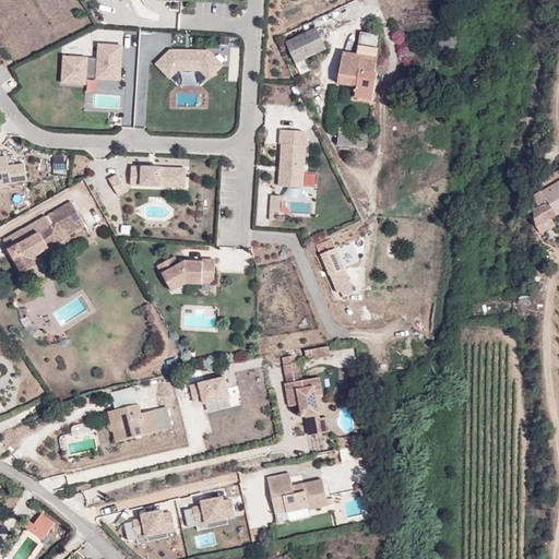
[(286,42),(297,67),(300,72),(300,74),(311,69),(307,58),(325,49),(316,27),(286,42)]
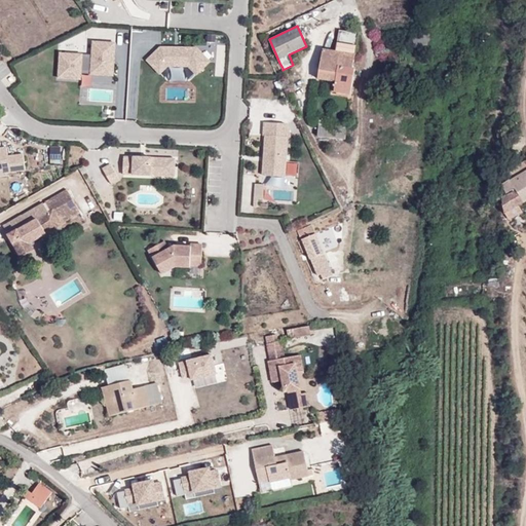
[(358,34),(338,30),(335,51),(323,49),(317,79),(335,82),(334,92),(350,95),(354,68),(352,68),(358,34)]
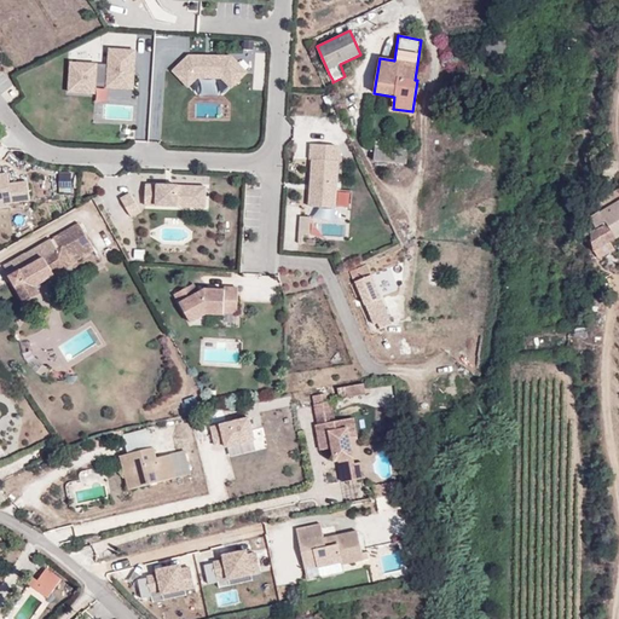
[(138,93),(139,52),(111,51),(110,67),(73,65),(70,97),(98,98),(98,104),(110,105),(110,92),(138,93)]
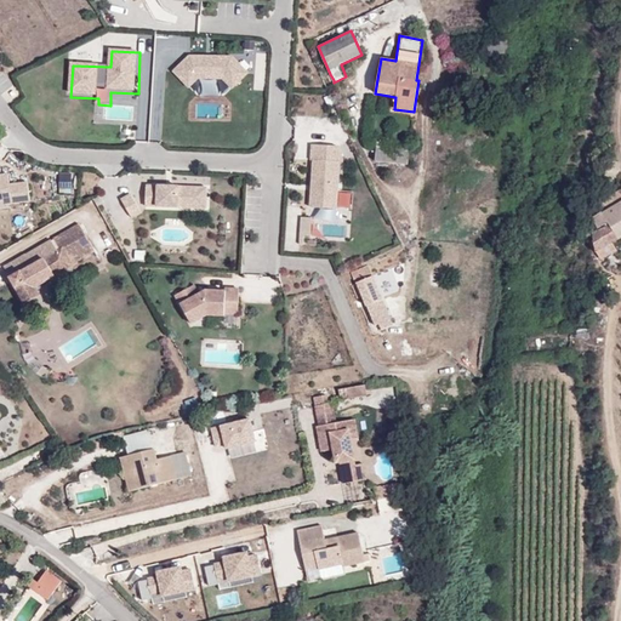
[(248,73),(233,58),(191,58),(175,73),(189,89),(198,80),(222,80),(232,89),(248,73)]
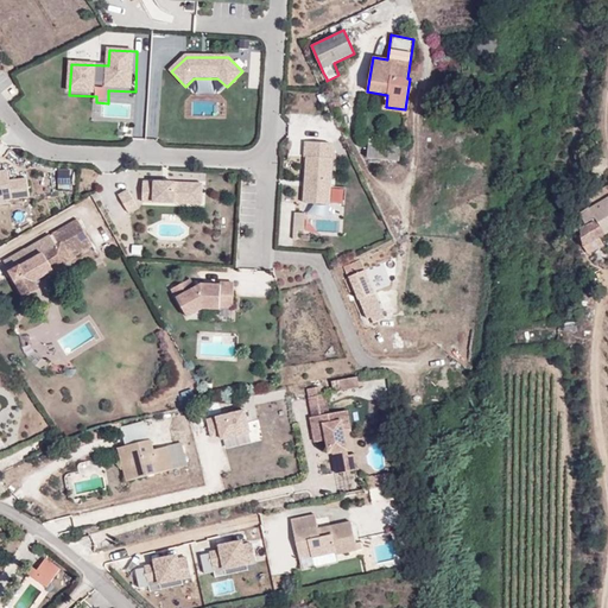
[(400,144),(368,140),(367,157),(398,162),(400,144)]
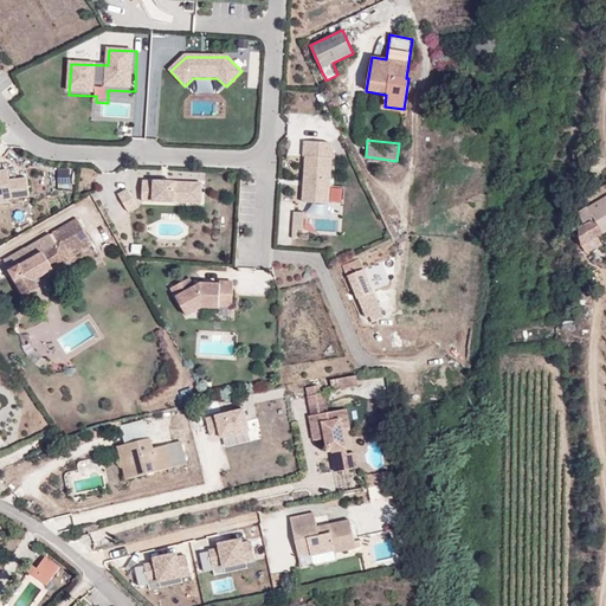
[(303,142),(303,158),(305,158),(302,204),(328,205),(330,159),(334,159),(334,155),(329,143),(303,142)]
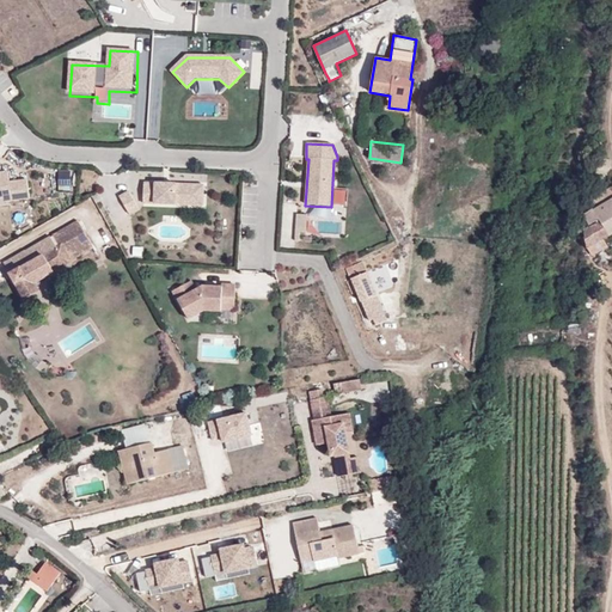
[(0,200),(28,197),(26,179),(8,182),(7,171),(0,171),(0,200)]
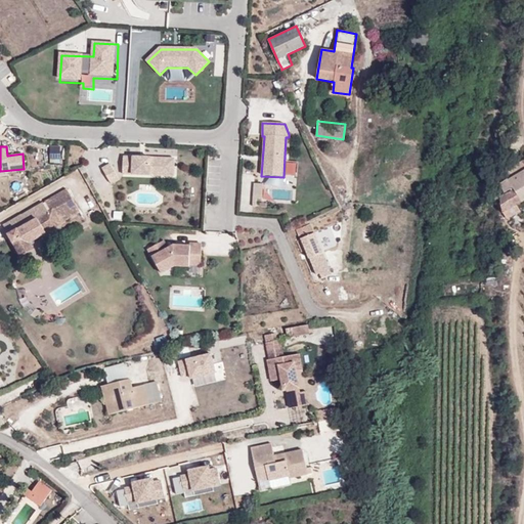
[(59,164),(60,154),(50,154),(49,163),(59,164)]
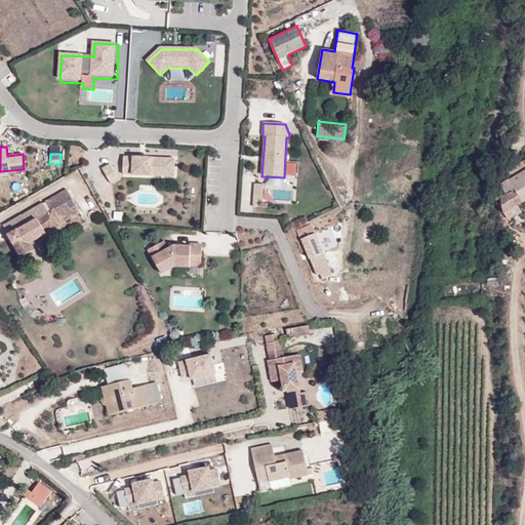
[(140,159),(123,158),(123,174),(160,176),(161,168),(169,169),(169,160),(145,159),(145,161),(139,161),(140,159)]
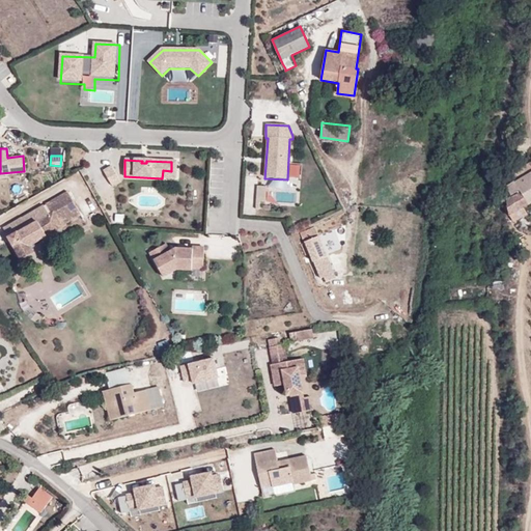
[(176,162),(171,162),(171,171),(163,170),(162,178),(175,178),(176,162)]
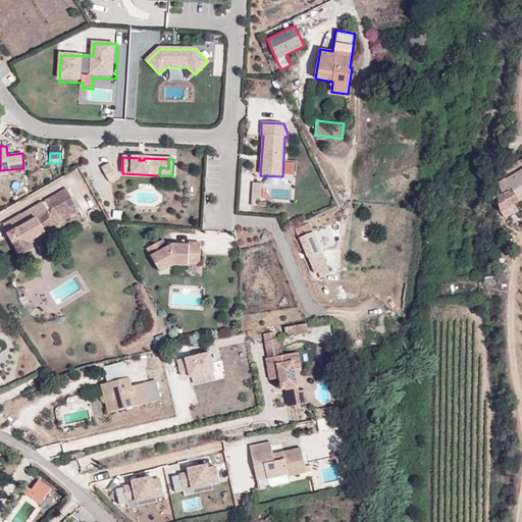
[(508,179),(521,170),(521,161),(504,172),(508,179)]
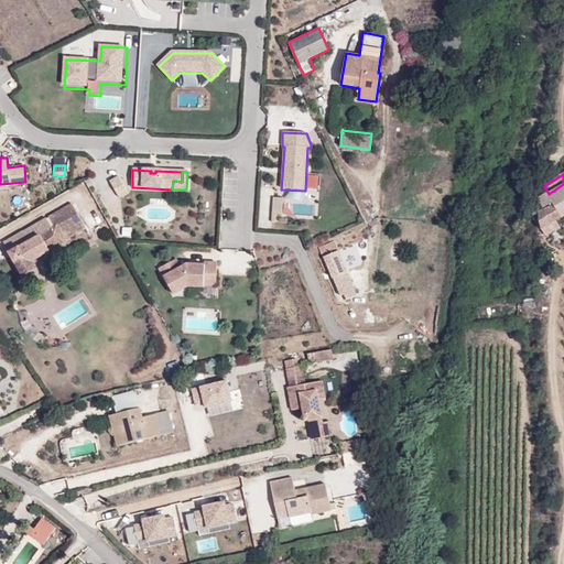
[(128,193),(119,177),(111,182),(120,197),(128,193)]
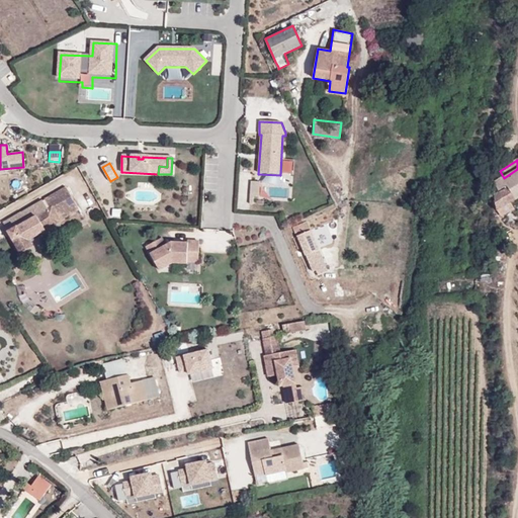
[(516,198),(517,197),(517,169),(504,178),(509,186),(516,198)]
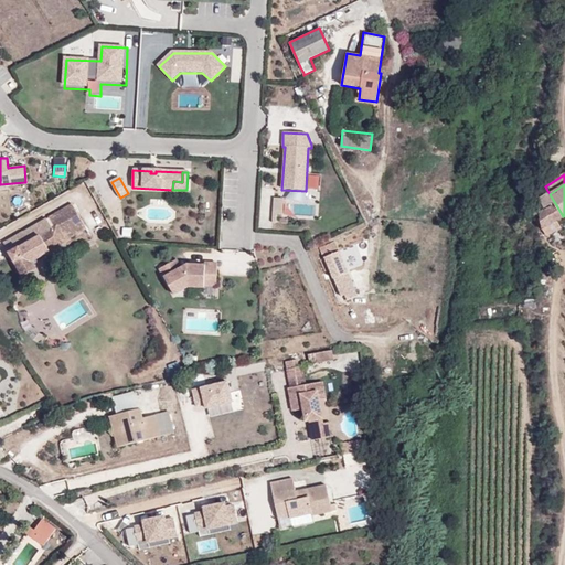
[(543,208),(551,202),(546,194),(539,200),(543,208)]
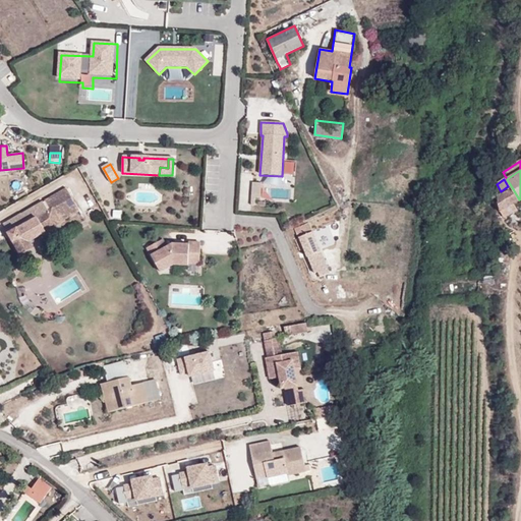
[(262,183),(259,183),(252,183),(251,198),(261,198),(262,183)]
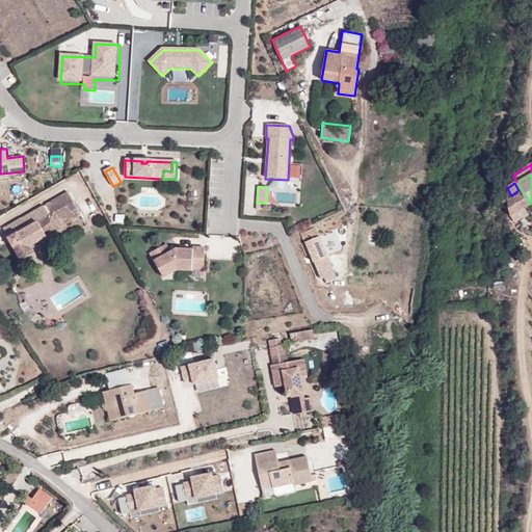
[(523,191),(507,200),(509,217),(510,216),(524,208),(530,204),(523,191)]
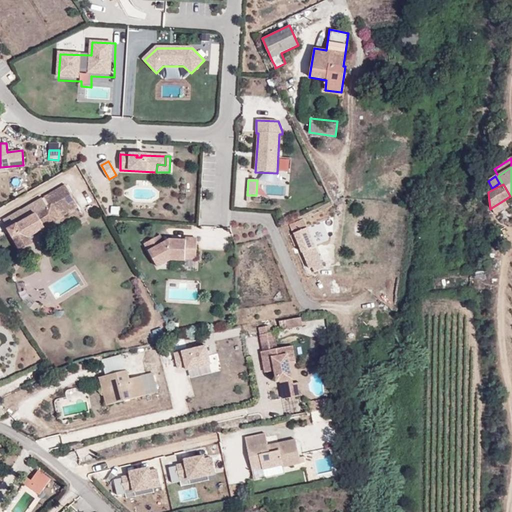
[(52,202),(68,193),(64,185),(44,196),(46,199),(49,204),(52,202)]
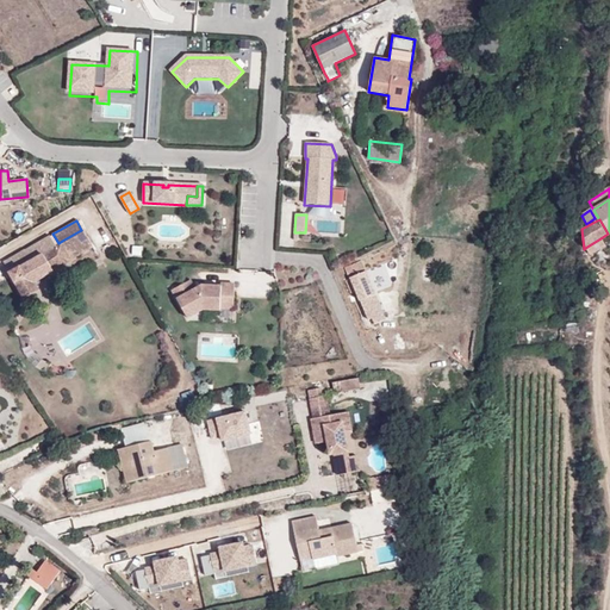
[(91,246),(81,230),(62,241),(70,257),(91,246)]
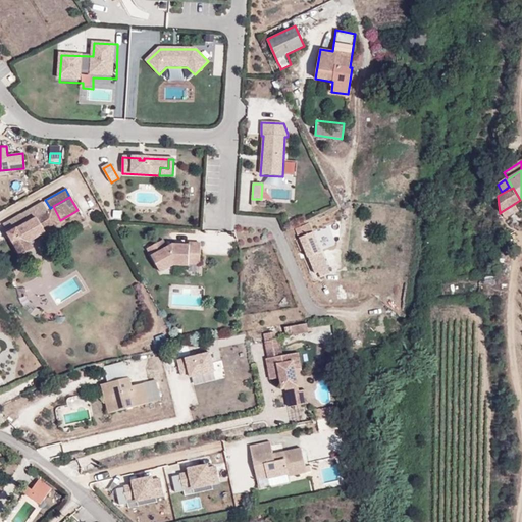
[(45,205),(43,201),(22,213),(21,213),(3,223),(8,232),(50,208),(47,203),(45,205)]
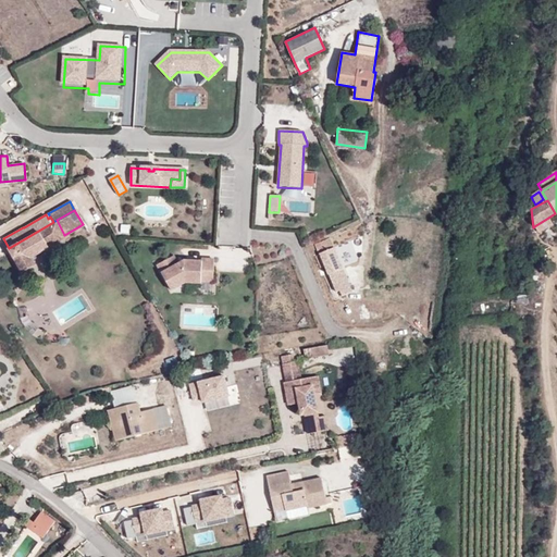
[(548,218),(534,226),(537,232),(552,224),(548,218)]
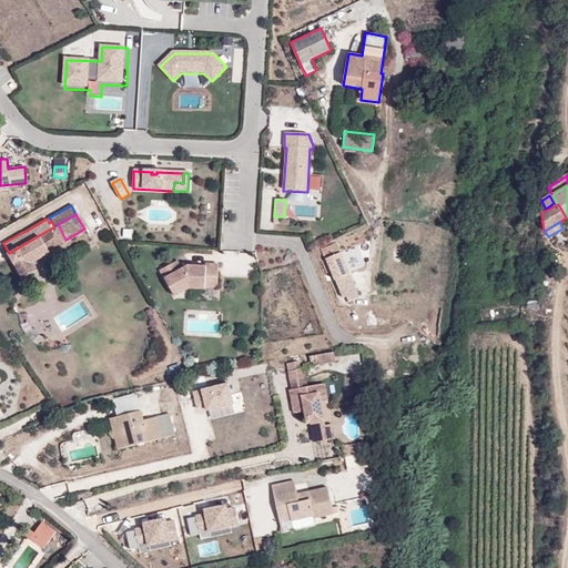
[(54,226),(9,253),(22,276),(33,270),(30,262),(49,252),(48,250),(66,240),(58,224),(54,226)]
